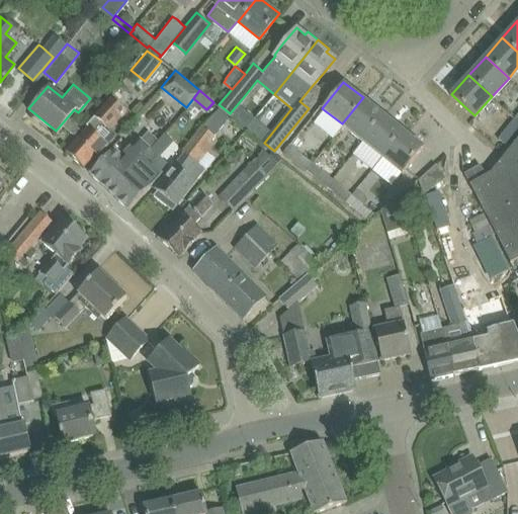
[(123,111),(109,95),(81,127),(82,129),(77,135),(64,150),(81,164),(92,152),(96,155),(107,143),(107,142),(116,133),(110,126),(121,114),(120,113),(123,111)]
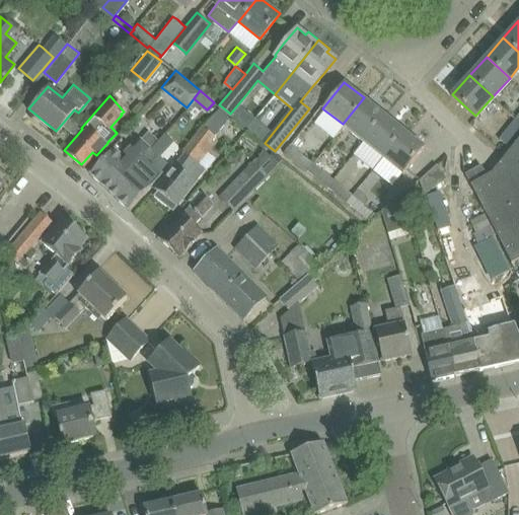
[(383,114),(364,97),(343,124),(362,140),(383,114)]
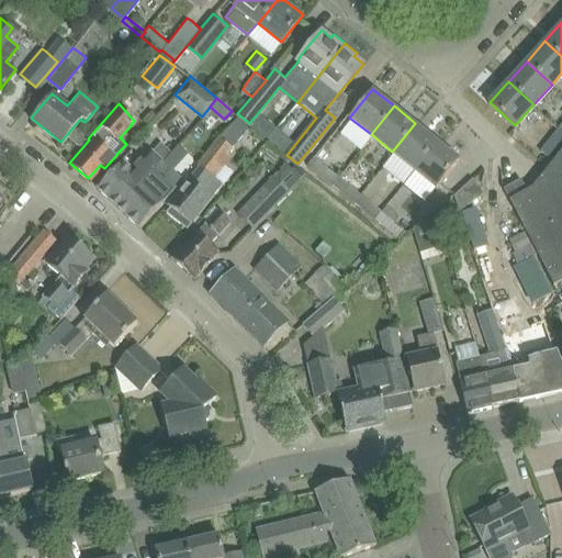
[(172,204),(166,212),(179,222),(184,215),(187,212),(192,216),(222,181),(214,175),(220,168),(224,163),(229,156),(225,153),(232,145),(249,124),(238,115),(221,136),(167,200),(171,203),(172,204)]
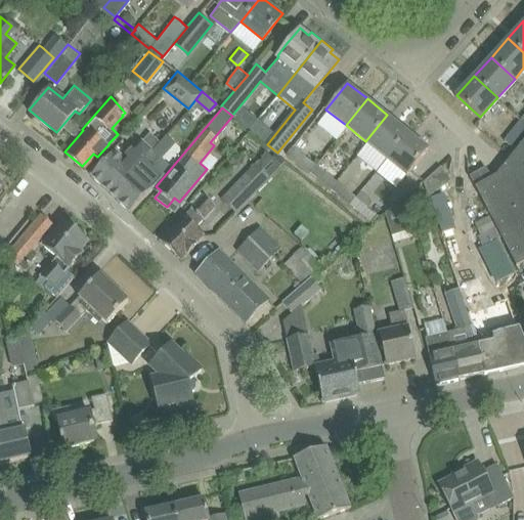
[(387,115),(365,141),(386,158),(407,130),(387,115)]
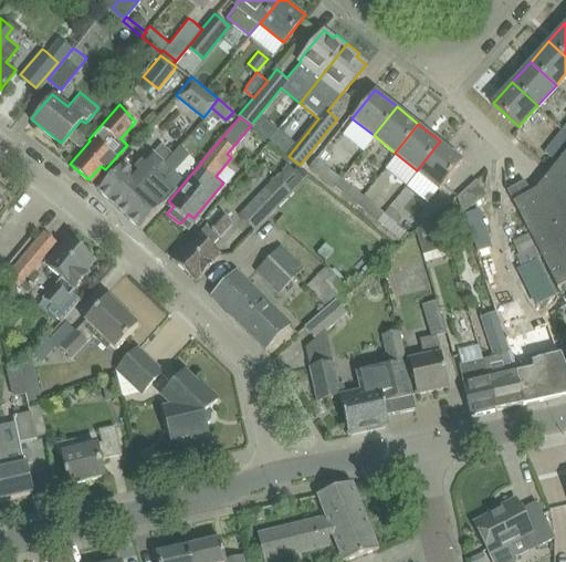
[(565,132),(562,127),(543,151),(551,156),(565,137),(565,132)]
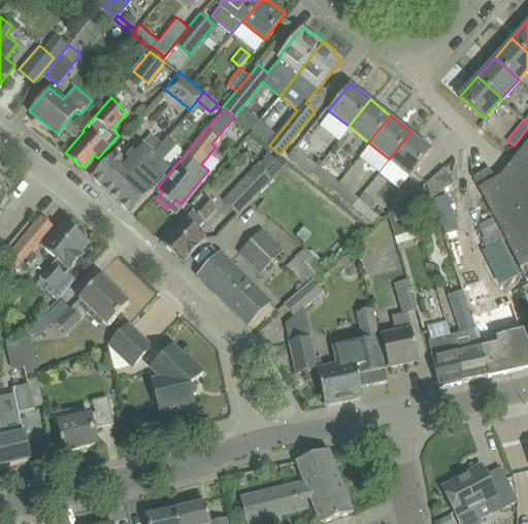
[(382,167),(378,171),(398,188),(408,174),(409,174),(431,148),(410,131),(389,159),(382,167)]
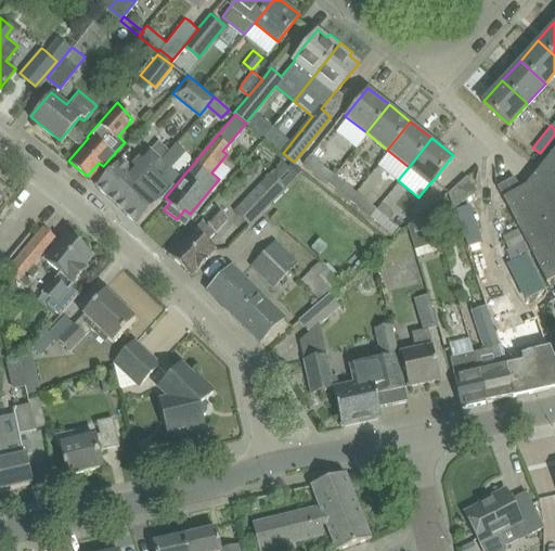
[(503,180),(498,183),(508,202),(546,279),(554,274),(554,145),(540,165),(527,182),(521,184),(515,174),(503,180)]
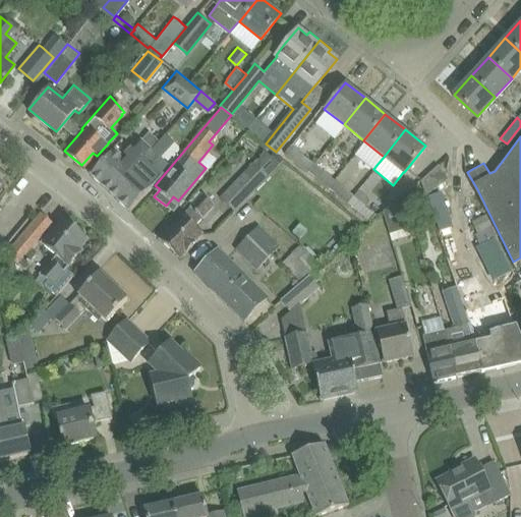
[(112,147),(90,171),(110,190),(150,146),(141,138),(123,158),(112,147)]
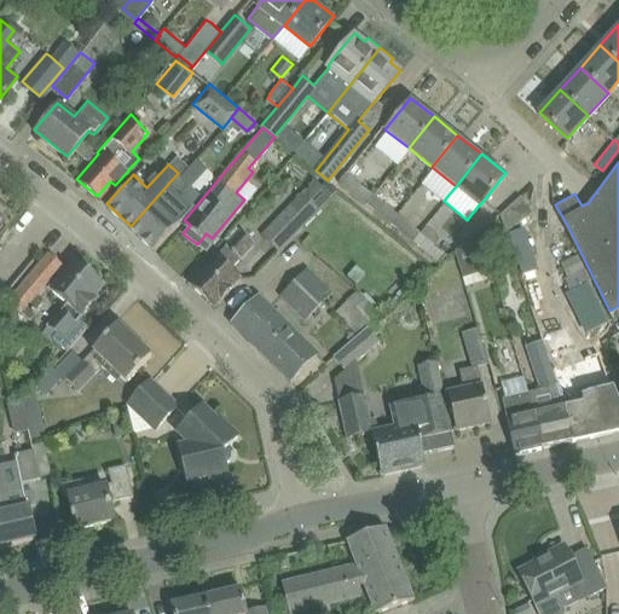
[(337,179),(366,201),(372,193),(345,171),(337,179)]
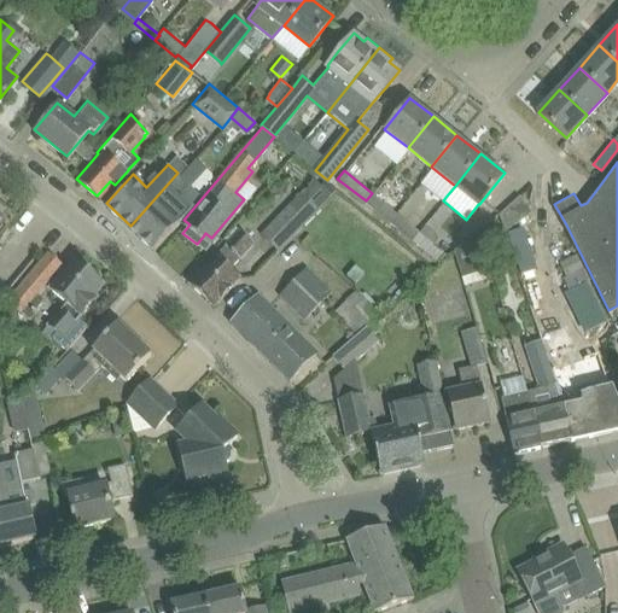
[(178,173),(130,226),(152,246),(179,219),(202,196),(178,173)]
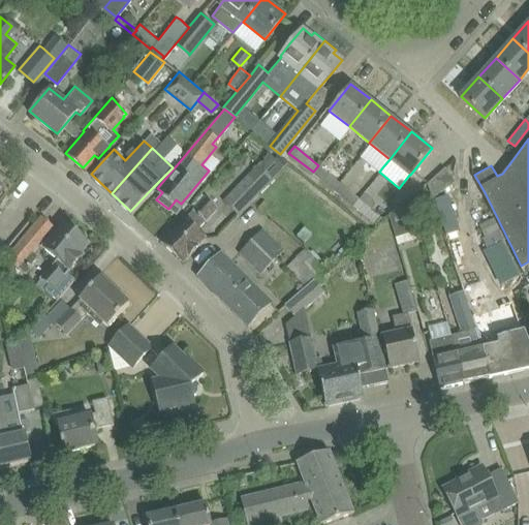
[(272,179),(271,178),(283,165),(270,152),(257,164),(256,164),(223,197),(239,213),(272,179)]
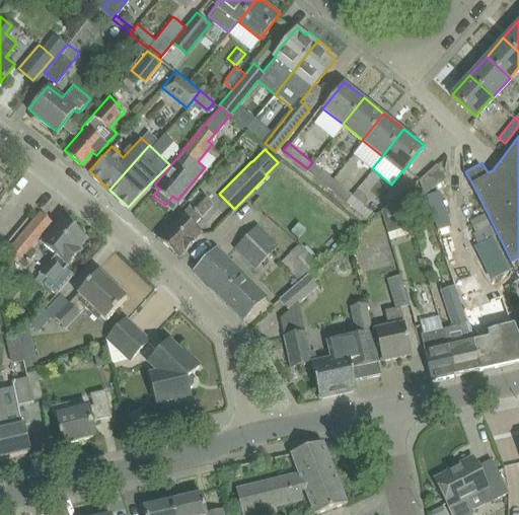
[(312,162),(307,168),(327,185),(332,177),(319,167),(312,162)]
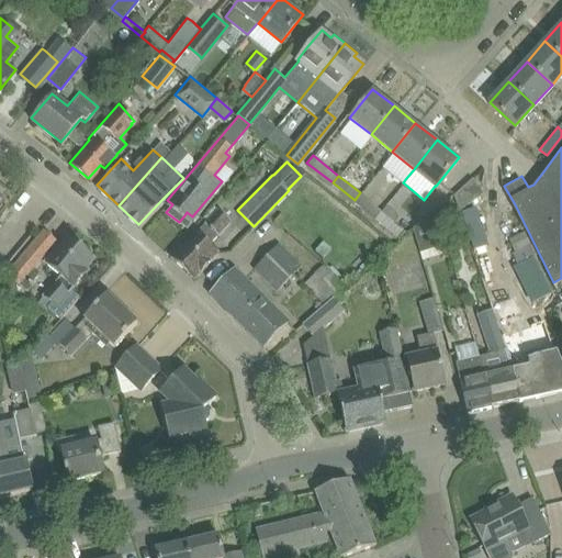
[(452,192),(459,208),(483,190),(472,176),(452,192)]
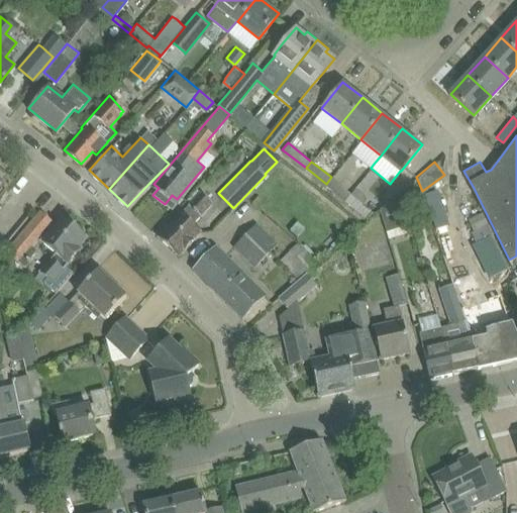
[(331,177),(326,184),(345,200),(350,193),(337,182),(331,177)]
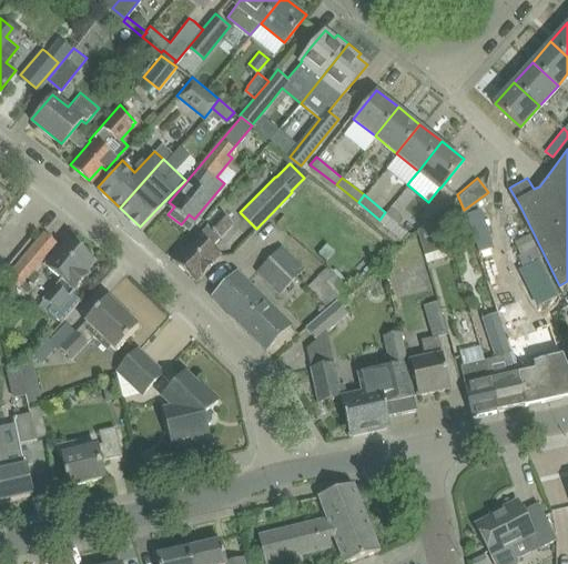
[(385,212),(379,220),(401,237),(404,239),(412,232),(398,222),(404,217),(391,205),(385,212)]
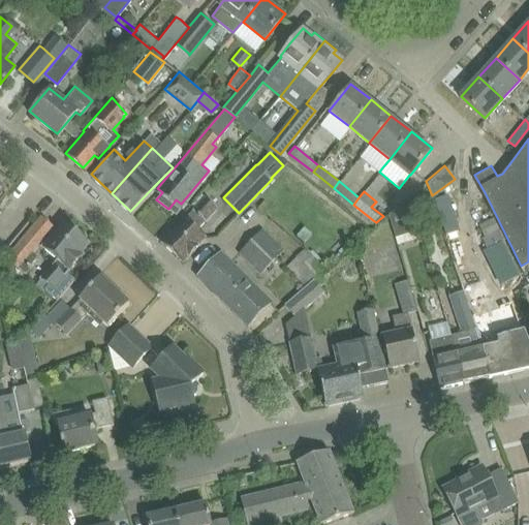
[(204,194),(161,240),(161,241),(182,259),(204,236),(195,227),(216,206),(204,194)]
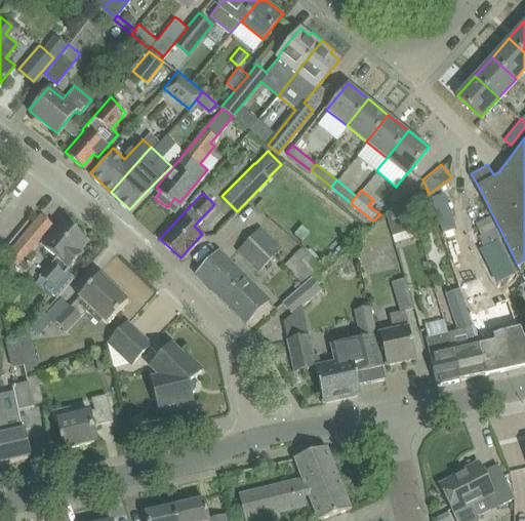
[(417,225),(407,194),(386,212),(392,233),(417,225)]
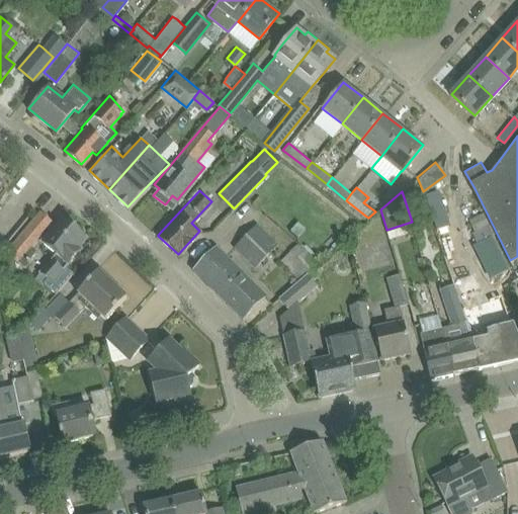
[(40,209),(6,249),(24,264),(36,249),(31,244),(53,220),(40,209)]
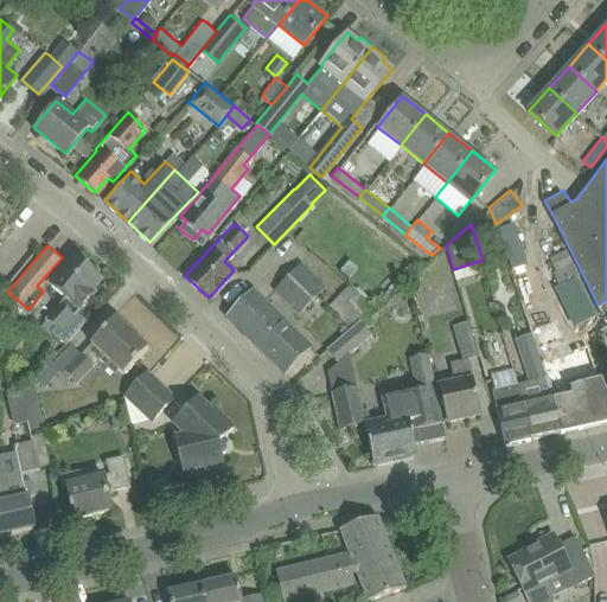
[(567,247),(550,255),(556,268),(573,261),(567,247)]
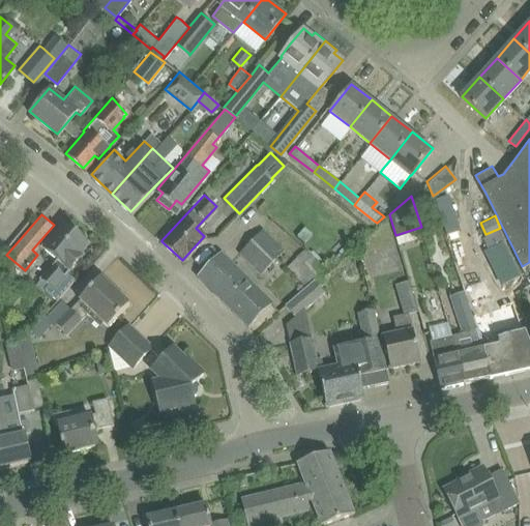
[(40,279),(36,283),(43,290),(46,288),(57,298),(75,279),(66,271),(83,253),(79,250),(87,240),(77,232),(78,229),(71,224),(68,225),(64,221),(42,245),(58,259),(54,263),(52,262),(39,278),(40,279)]
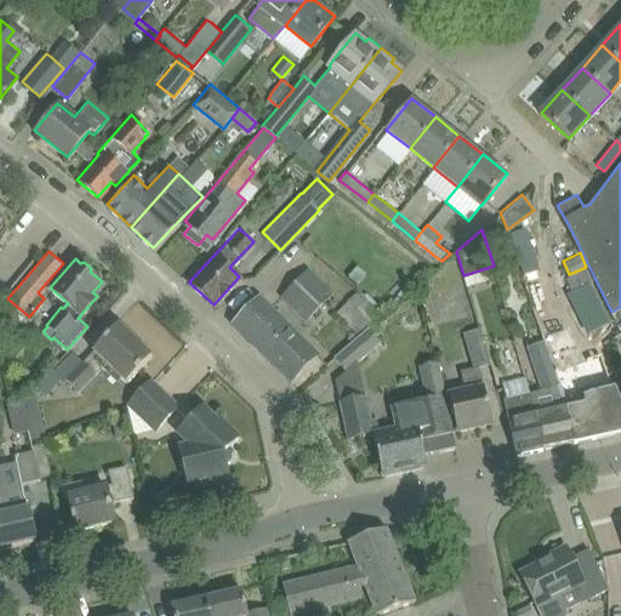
[(280,294),(306,318),(334,290),(308,266),(280,294)]
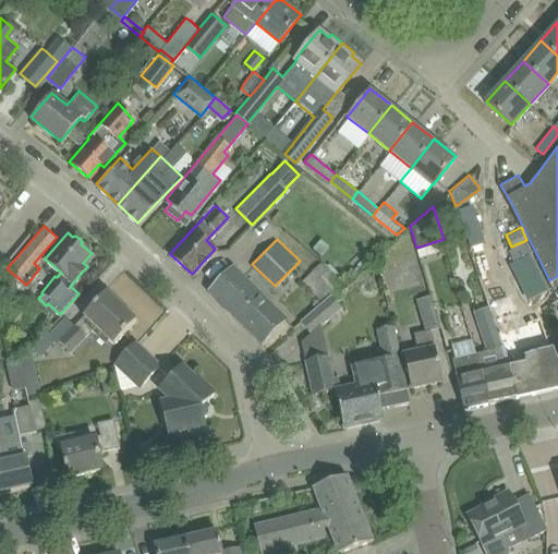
[(313,268),(302,278),(323,299),(324,301),(331,294),(344,284),(323,260),(313,268)]
